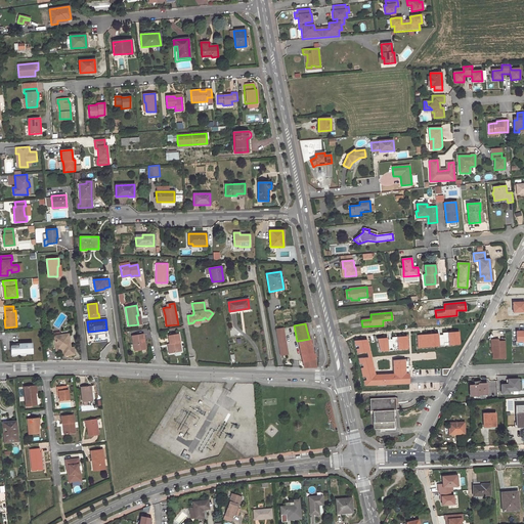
[(284,329),(276,330),(280,355),(288,354),(284,329)]
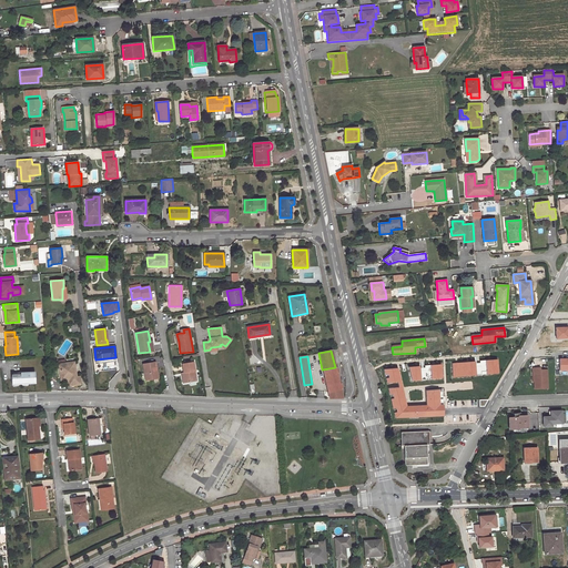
[(182,364),(185,383),(196,381),(193,362),(182,364)]
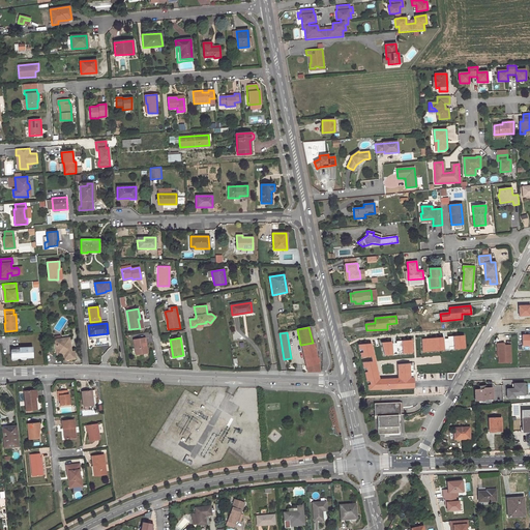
[(61,339),(55,340),(55,346),(57,346),(58,354),(62,353),(63,359),(75,358),(74,351),(70,352),(69,340),(61,341),(61,339)]
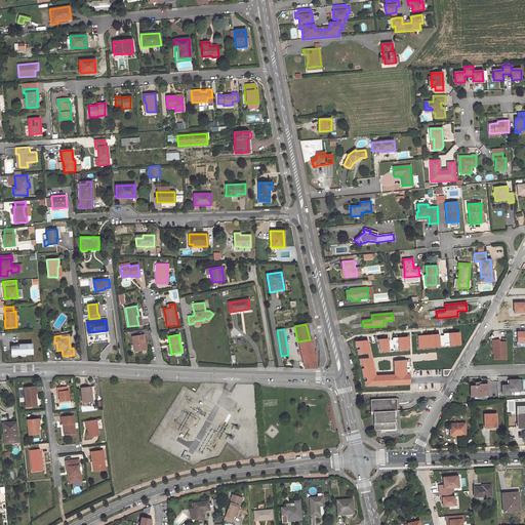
[(143,335),(132,337),(133,345),(134,352),(146,350),(143,335)]
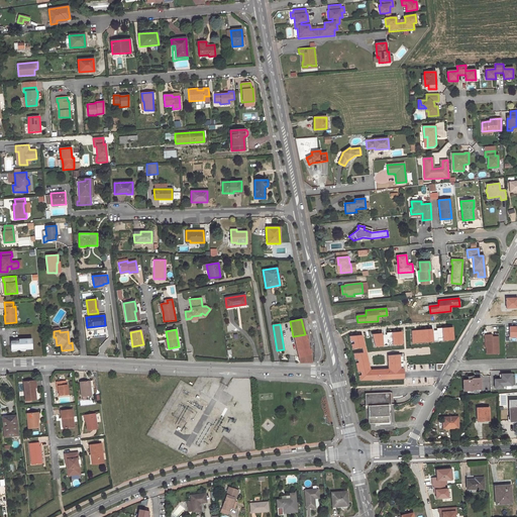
[(296,343),(307,341),(305,334),(294,336),(296,343)]
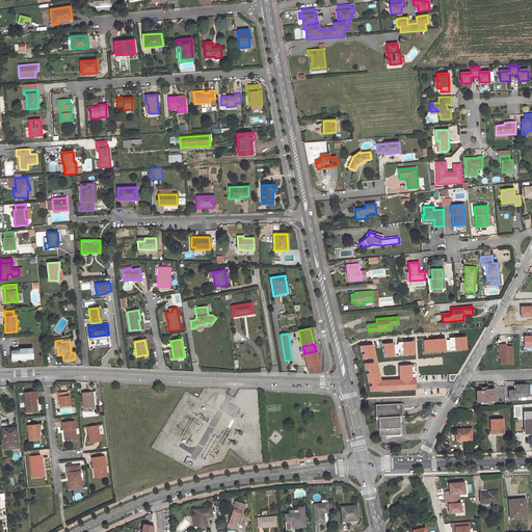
[(506,345),(499,345),(500,351),(501,351),(501,365),(513,364),(512,346),(506,347),(506,345)]
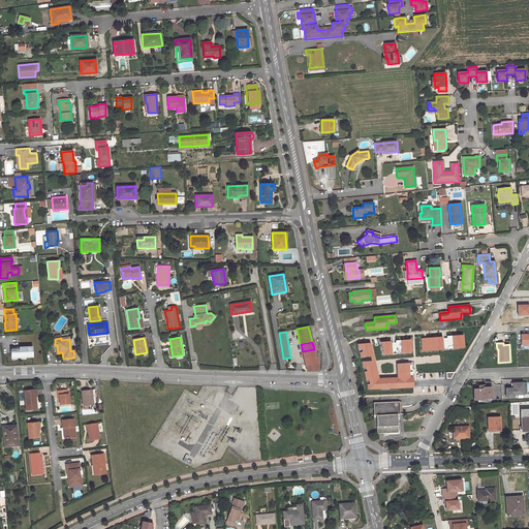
[(32,347),(11,348),(11,359),(32,358),(32,347)]
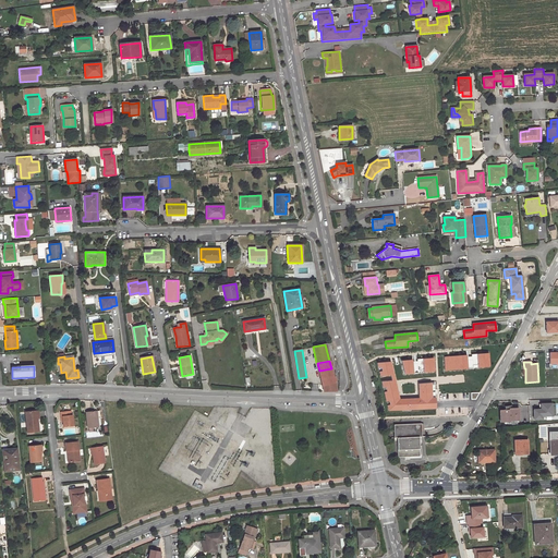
[(319,371),(324,391),(336,391),(336,387),(331,368),(319,371)]
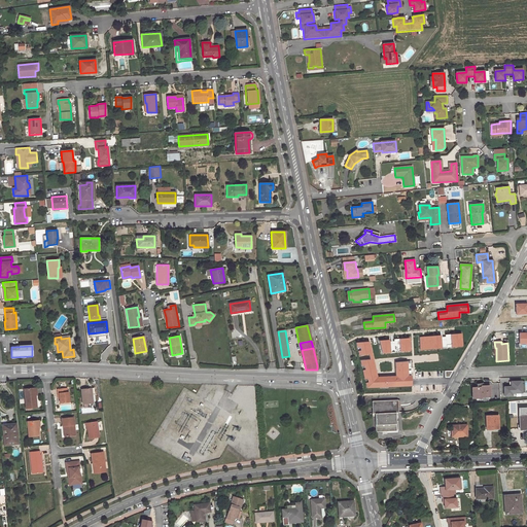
[(513,393),(522,393),(522,380),(511,380),(511,386),(503,386),(503,396),(513,396),(513,393)]
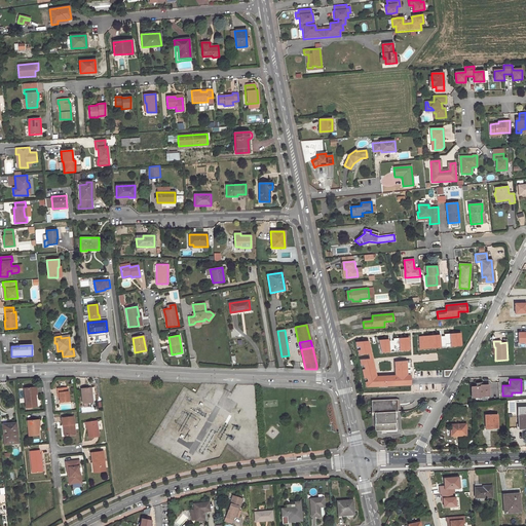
[(475,386),(473,386),(473,398),(488,397),(487,385),(480,386),(480,382),(475,383),(475,386)]
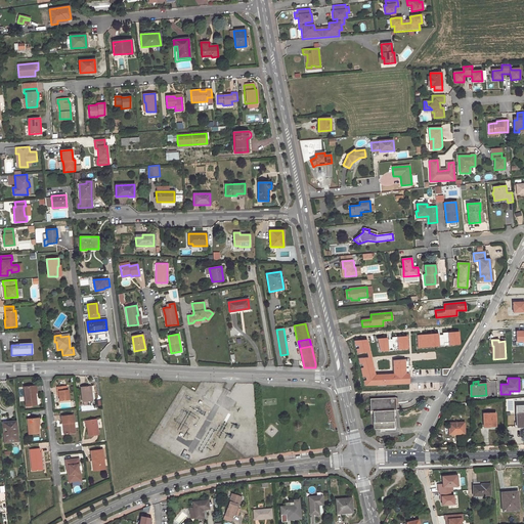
[(24,385),(26,404),(36,402),(35,396),(37,395),(35,384),(24,385)]
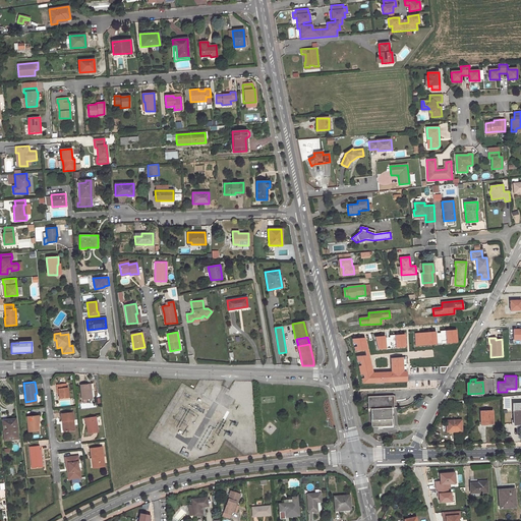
[(59,393),(60,398),(69,397),(68,387),(66,387),(66,383),(57,384),(57,388),(58,388),(59,393)]
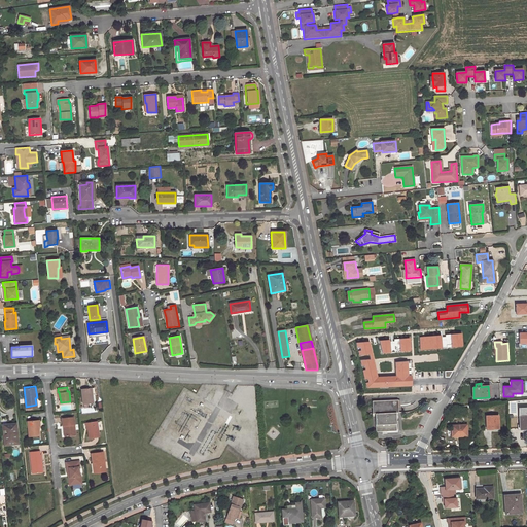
[(82,389),(84,405),(95,403),(94,393),(93,393),(92,388),(82,389)]
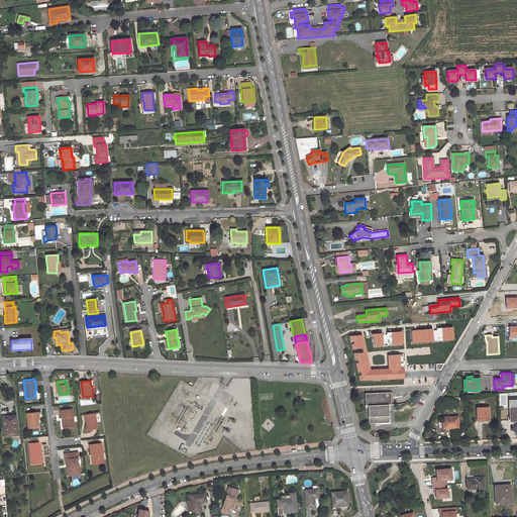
[(391,393),(365,394),(366,406),(368,406),(369,423),(389,422),(388,405),(391,405),(391,393)]
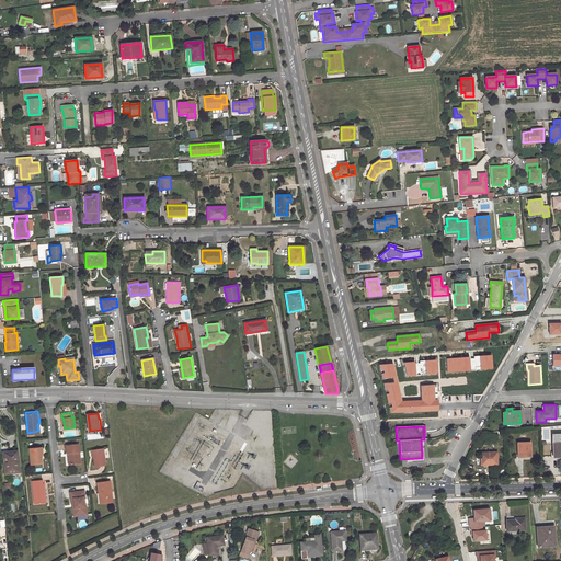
[(529,443),(517,443),(517,457),(530,457),(529,443)]
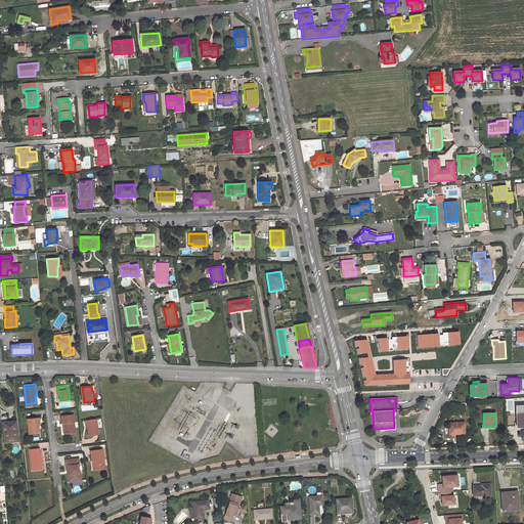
[(76,433),(74,416),(61,417),(62,425),(63,425),(66,425),(67,434),(76,433)]
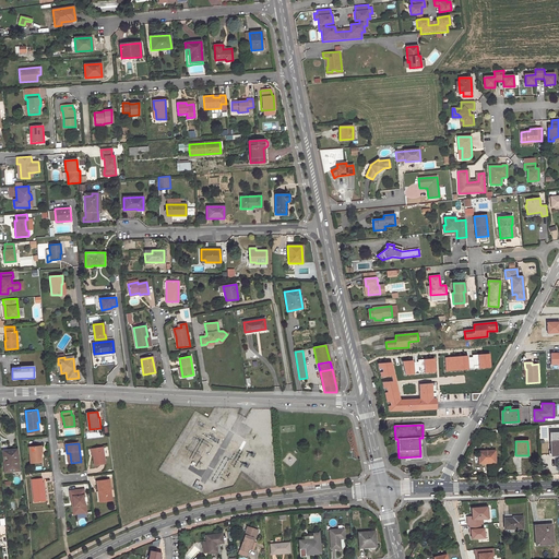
[(30,447),(31,461),(43,460),(40,445),(30,447)]
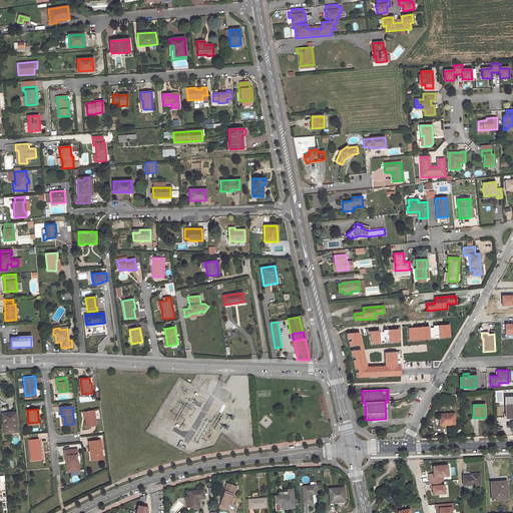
[(85,412),(87,426),(97,425),(96,418),(99,418),(98,410),(85,412)]
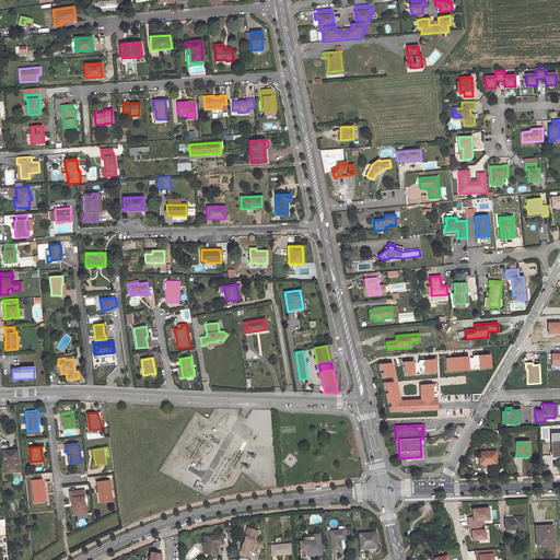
[(4,463),(6,473),(15,471),(14,462),(19,462),(18,450),(7,452),(8,462),(4,463)]
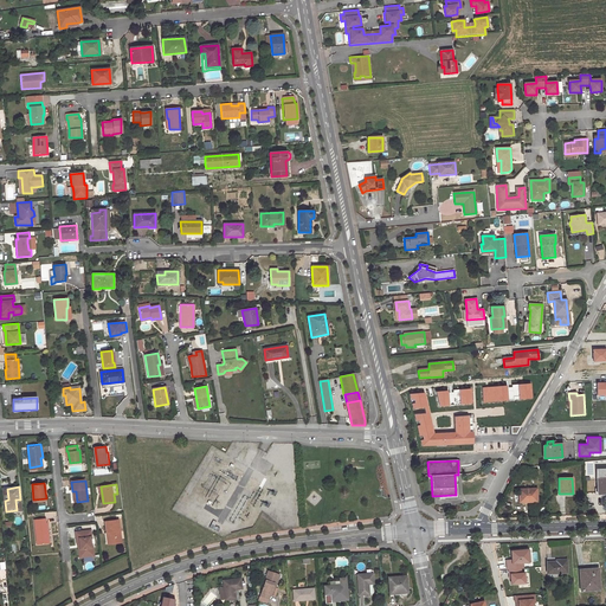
[(536,489),(519,489),(519,502),(536,501),(536,489)]
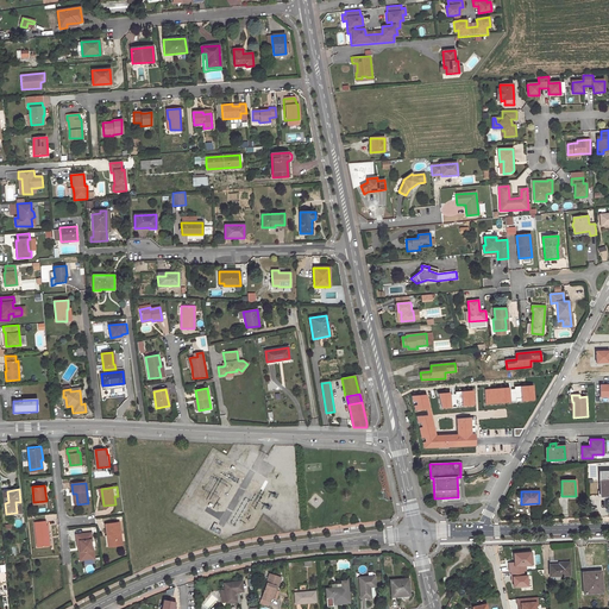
[(36,522),(38,545),(50,545),(49,535),(48,535),(46,525),(45,521),(36,522)]
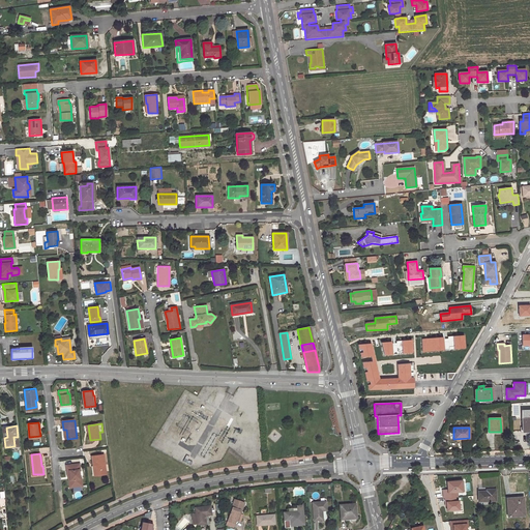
[(105,454),(92,457),(93,466),(95,466),(96,475),(107,474),(105,454)]
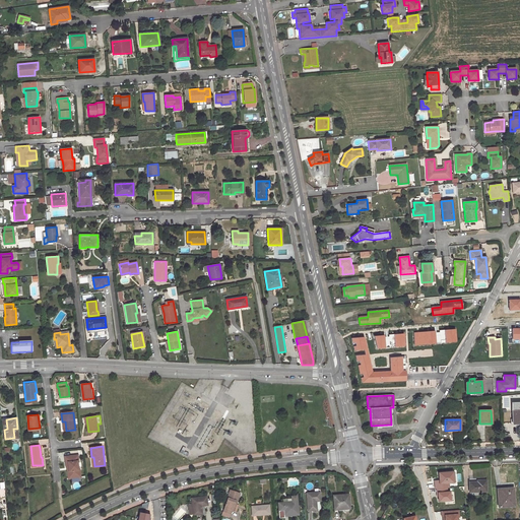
[(79,470),(78,461),(79,461),(79,455),(65,457),(67,466),(69,466),(70,477),(81,476),(80,469),(79,470)]
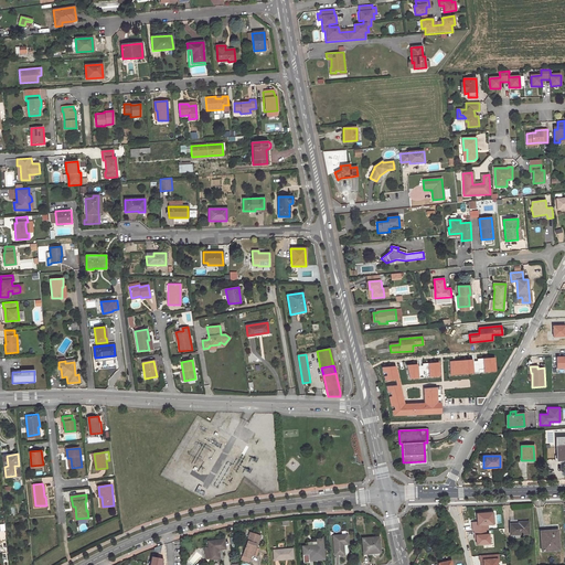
[(519,523),(511,524),(511,534),(529,534),(529,522),(519,522),(519,523)]
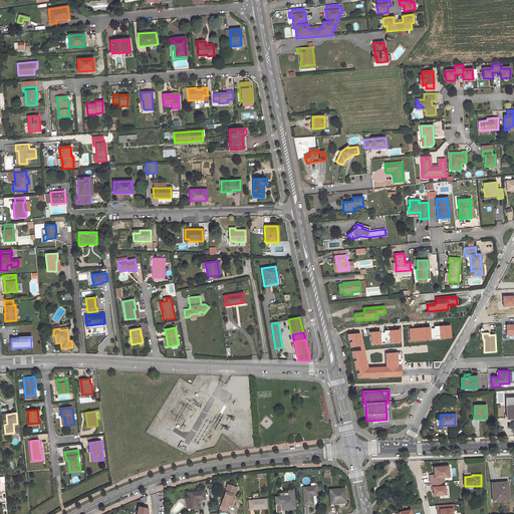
[(508,482),(492,483),(493,501),(500,501),(500,499),(507,498),(506,488),(508,488),(508,482)]
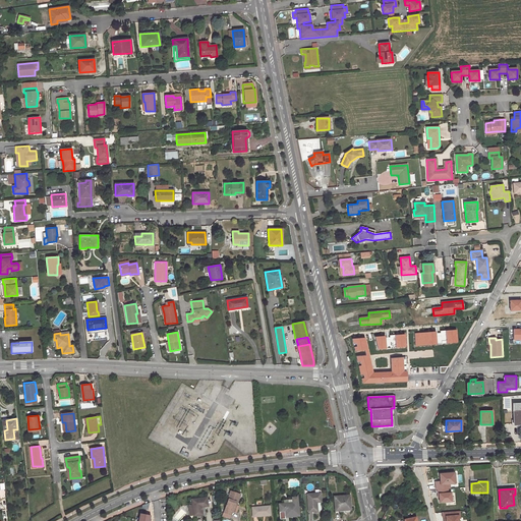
[(230,490),(222,516),(224,517),(225,513),(230,514),(231,515),(232,512),(236,513),(238,506),(236,506),(235,505),(236,502),(237,503),(240,494),(230,490)]
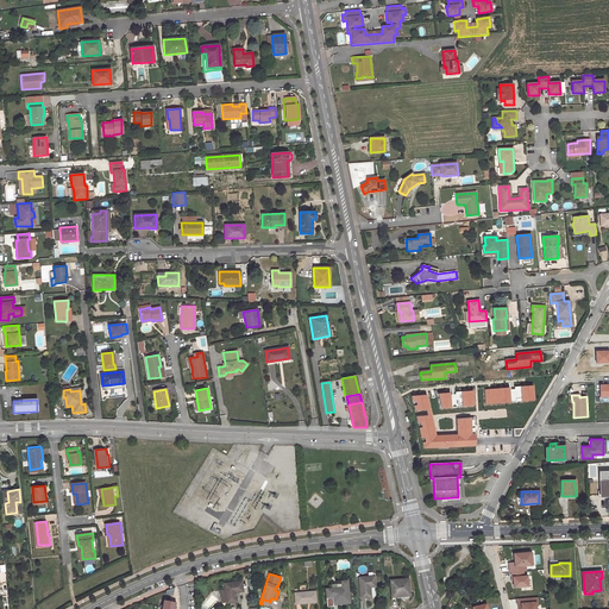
[(358,577),(360,597),(371,597),(370,586),(376,586),(375,576),(358,577)]
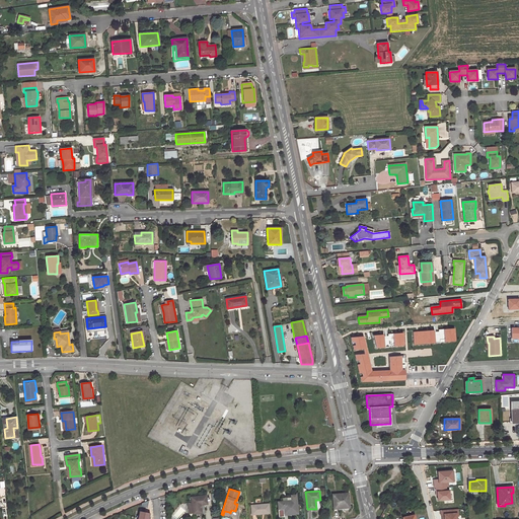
[(332,494),(335,509),(350,508),(349,493),(332,494)]
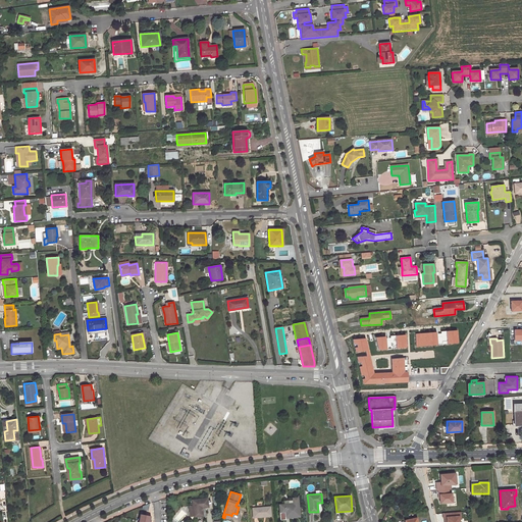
[(284,505),(285,517),(299,516),(300,516),(298,498),(294,499),(294,504),(284,505)]
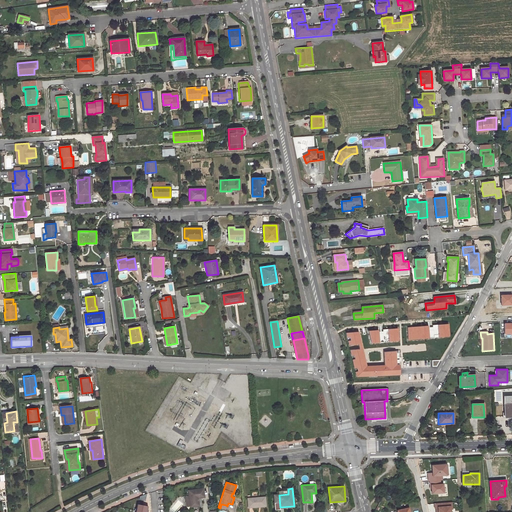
[(188,490),(190,507),(199,506),(198,498),(204,497),(203,489),(188,490)]
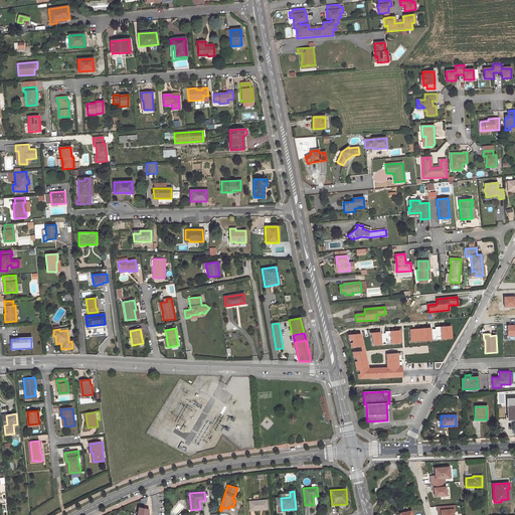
[(249,502),(249,510),(268,509),(267,500),(249,502)]
